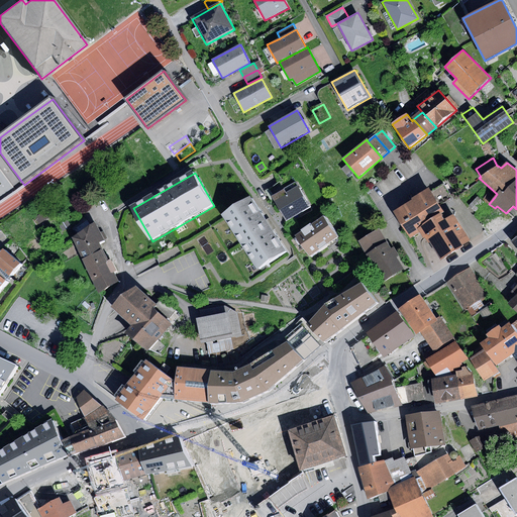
[(296,183),(272,196),(287,221),(310,207),(296,183)]
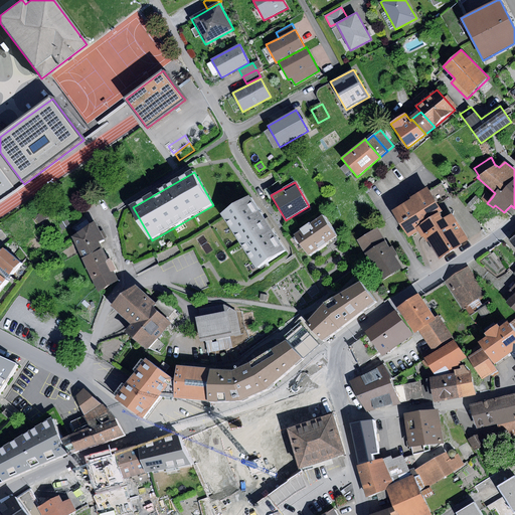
[(411,199),(392,210),(408,237),(418,231),(422,237),(423,236),(427,241),(428,240),(440,259),(470,240),(453,212),(444,217),(441,213),(444,212),(428,187),(410,197),(411,199)]
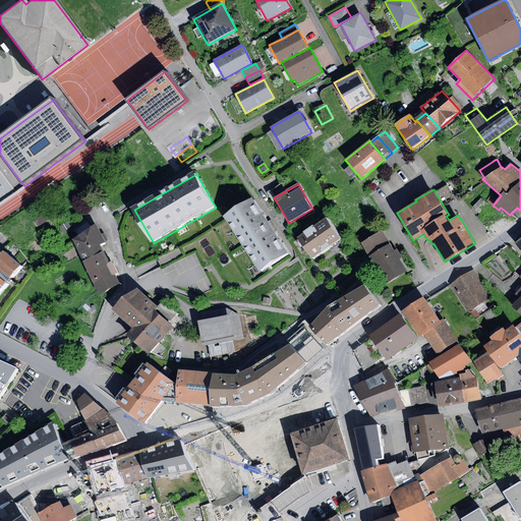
[(486,201),(493,206),(499,198),(491,193),(486,201)]
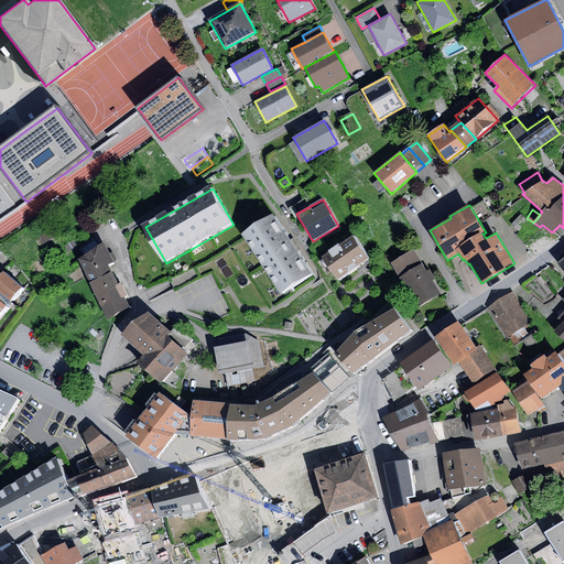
[(521,215),(511,225),(519,231),(528,221),(521,215)]
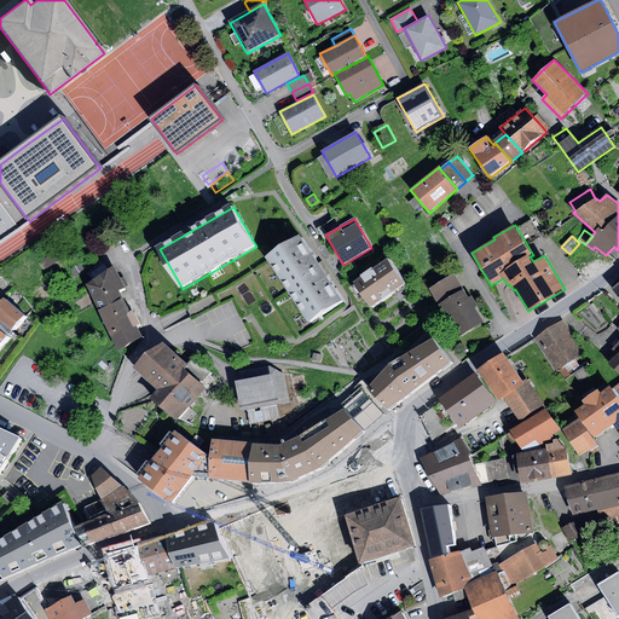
[(300,238),(267,260),(310,324),(342,302),(300,238)]
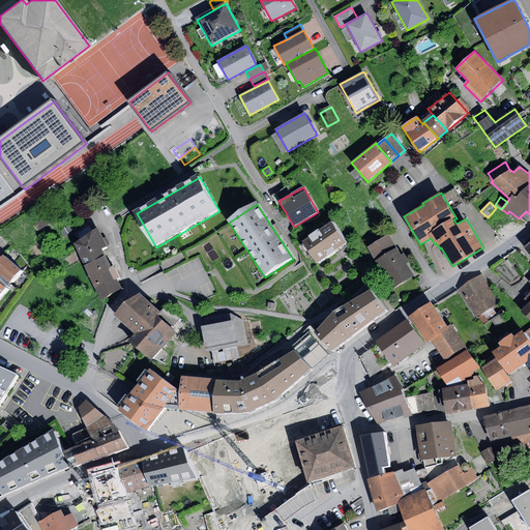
[(48,215),(36,223),(40,230),(52,223),(48,215)]
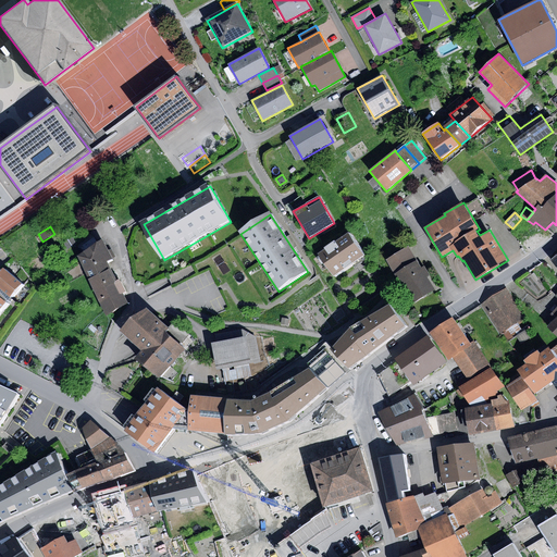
[(349,232),(319,252),(335,276),(354,264),(366,257),(349,232)]
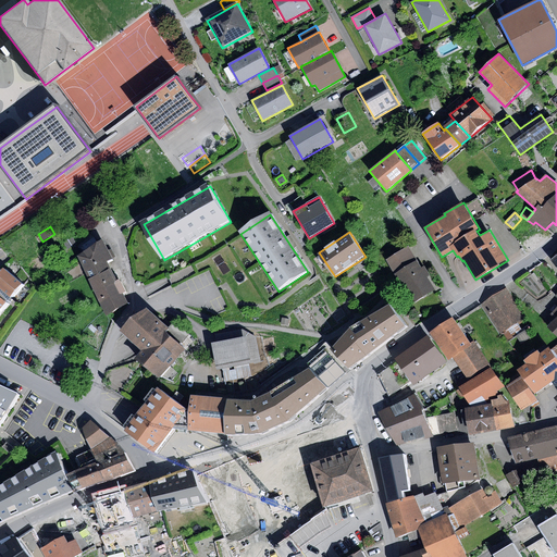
[(73,237),(63,243),(67,249),(76,244),(73,237)]
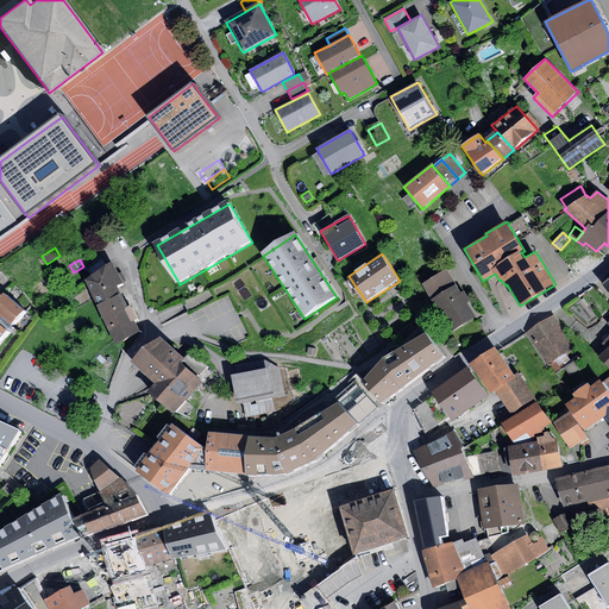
[(88,270),(92,276),(106,265),(102,259),(88,270)]
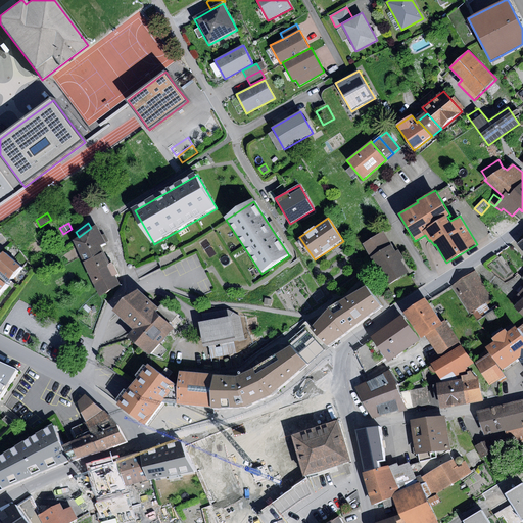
[(74,240),(84,263),(102,252),(101,249),(102,249),(100,245),(105,242),(95,225),(91,228),(79,237),(74,240)]
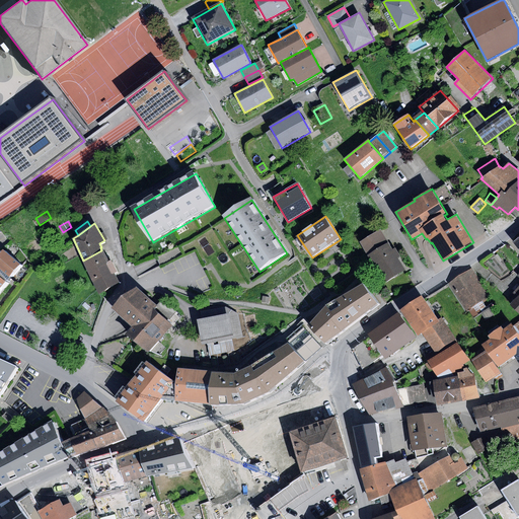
[(369,254),(388,242),(381,229),(360,242),(368,255),(369,254)]
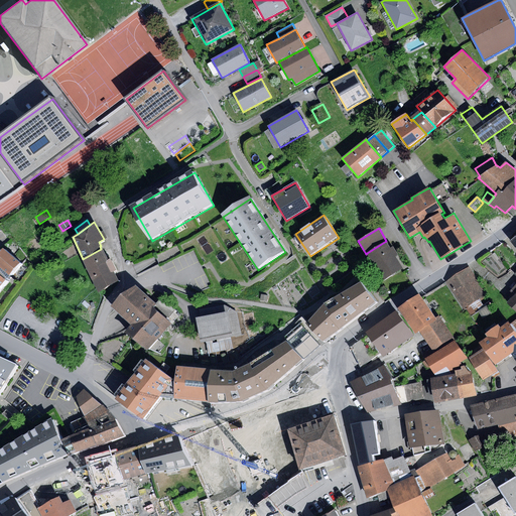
[(386,241),(367,253),(383,280),(403,269),(395,256),(398,255),(393,246),(391,248),(386,241)]
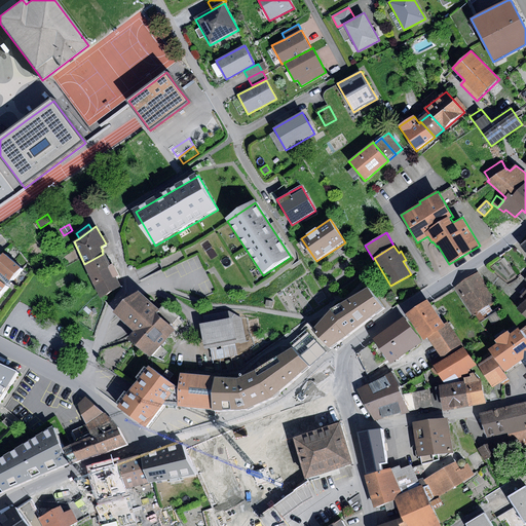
[(180,250),(158,260),(160,265),(162,269),(185,259),(180,250)]
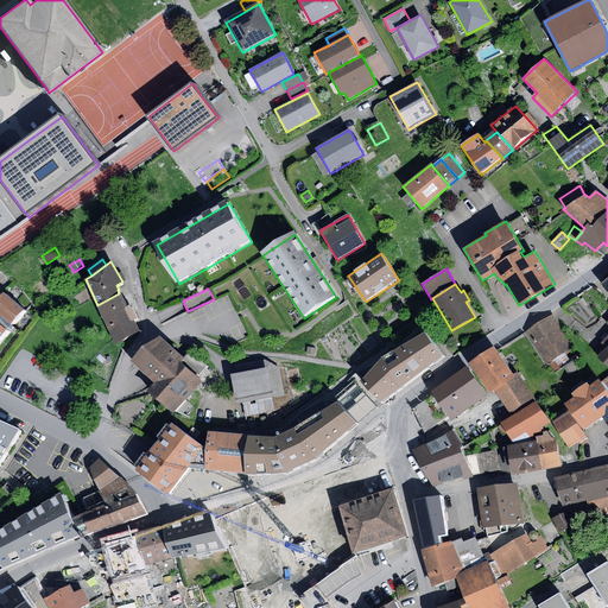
[(119,293),(97,305),(116,342),(139,331),(133,321),(138,318),(131,305),(126,306),(119,293)]
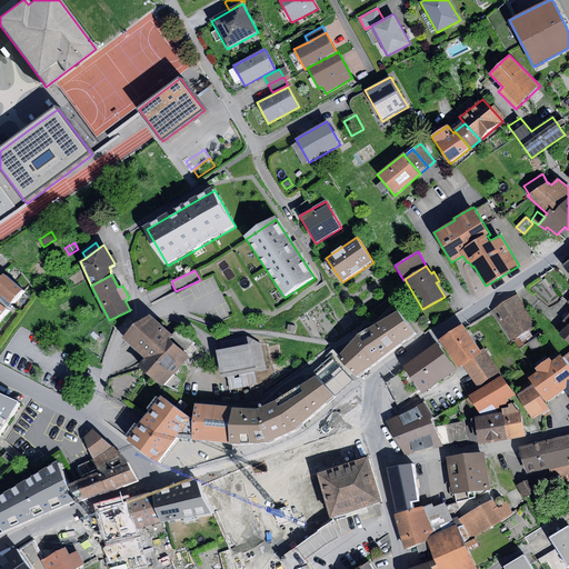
[(7,276),(0,282),(0,291),(5,296),(16,283),(7,276)]
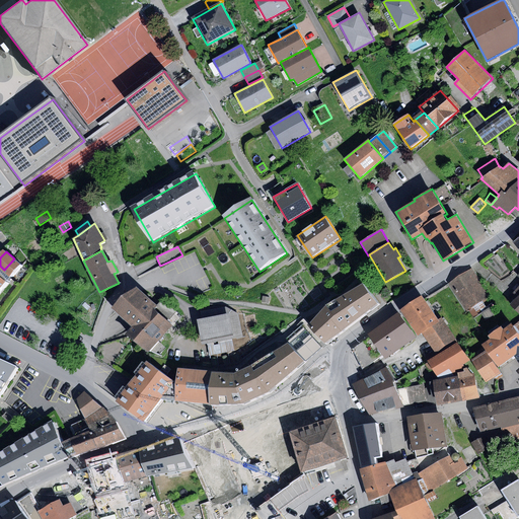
[(14,258),(4,270),(12,278),(22,266),(14,258)]
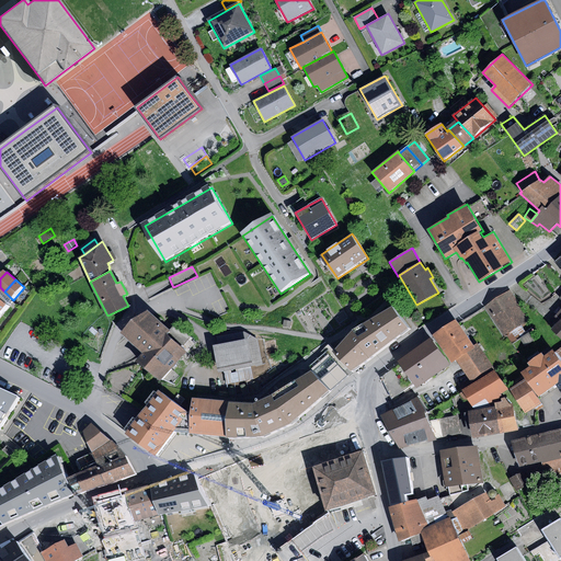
[(511,289),(485,308),(503,336),(530,319),(511,289)]
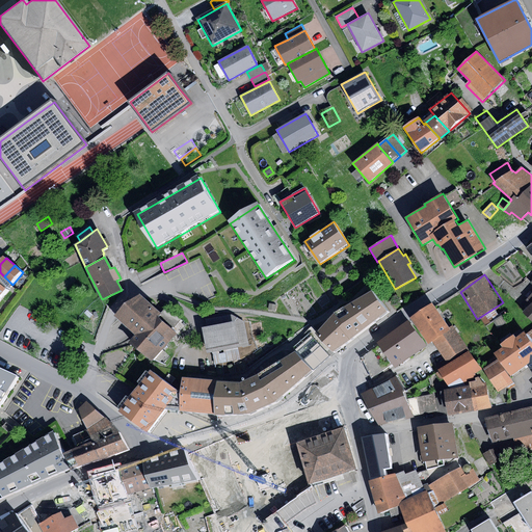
[(0,277),(0,301),(10,290),(0,277)]
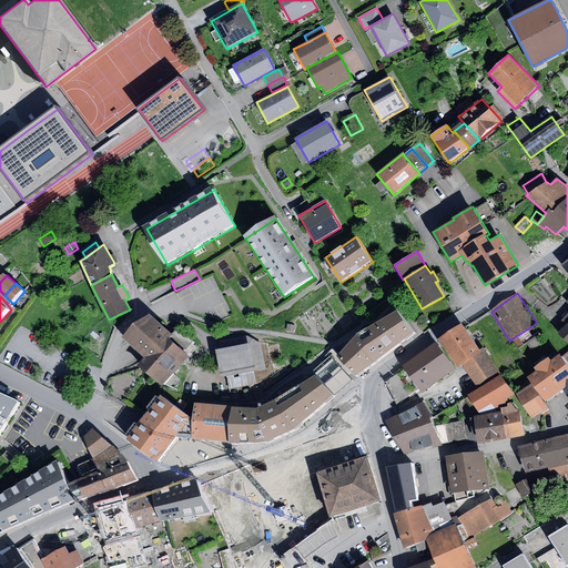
[(567,303),(567,322),(558,334),(567,343),(567,300),(566,302),(567,303)]
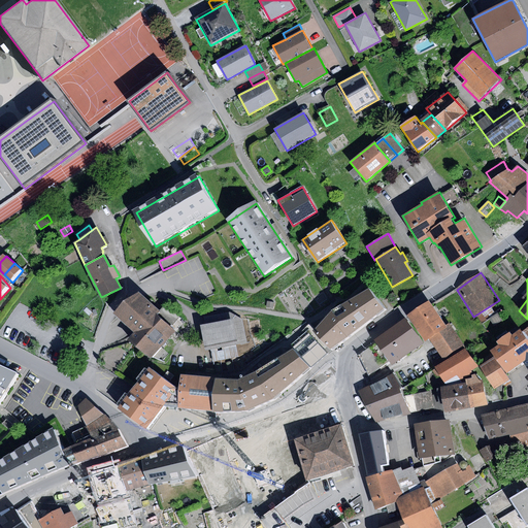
[(332,310),(316,330),(332,351),(360,329),(385,308),(369,289),(332,310)]
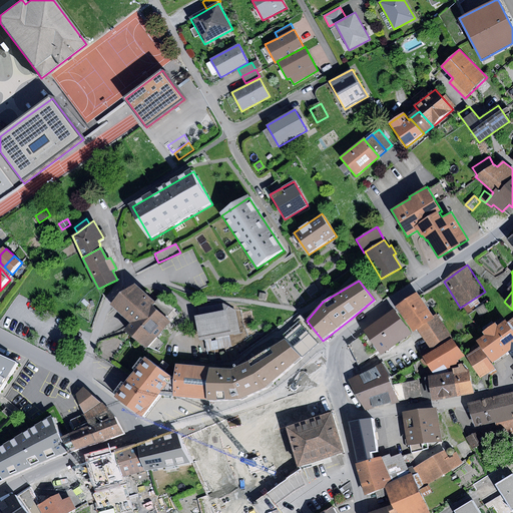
[(155,303),(135,285),(120,293),(110,305),(130,323),(124,331),(147,348),(171,322),(152,306),(155,303)]
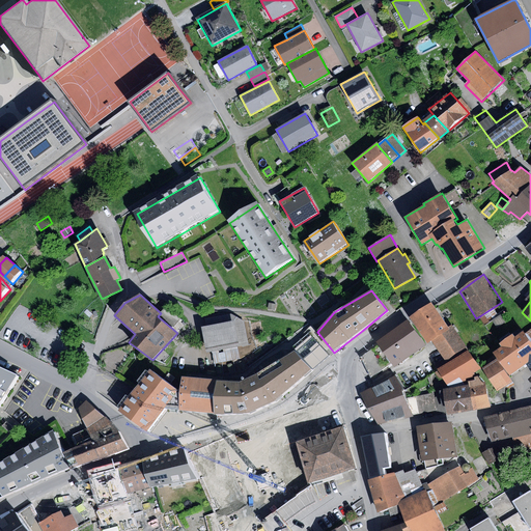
[(431,303),(410,317),(428,343),(431,341),(450,330),(431,303)]
